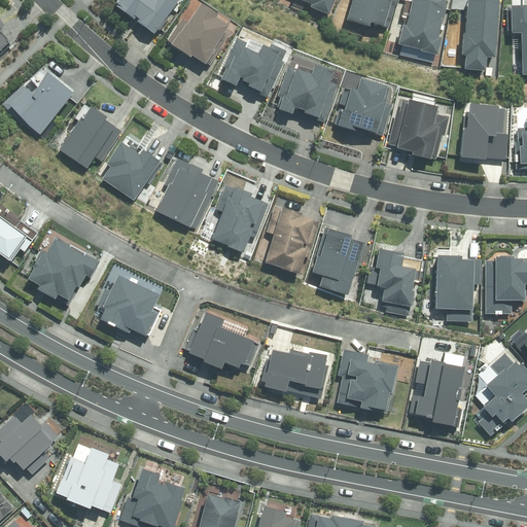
[(120,0),(116,6),(156,35),(181,0),(120,0)]
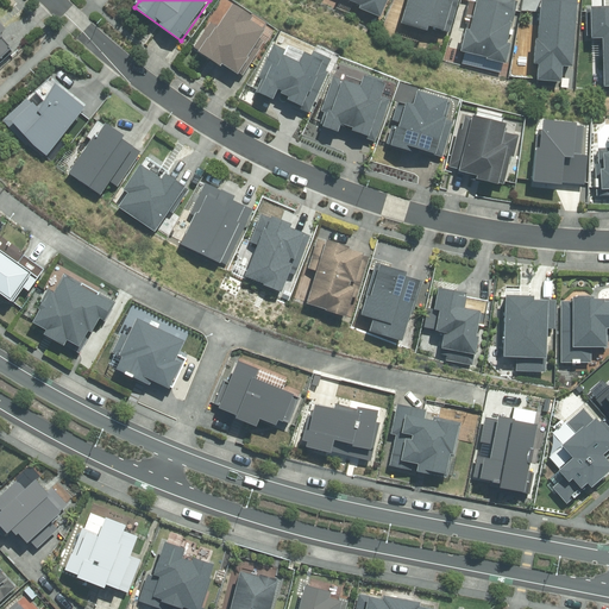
[(272,25),(234,0),(219,24),(211,19),(189,51),(242,85),(269,42),(264,39),(272,25)]
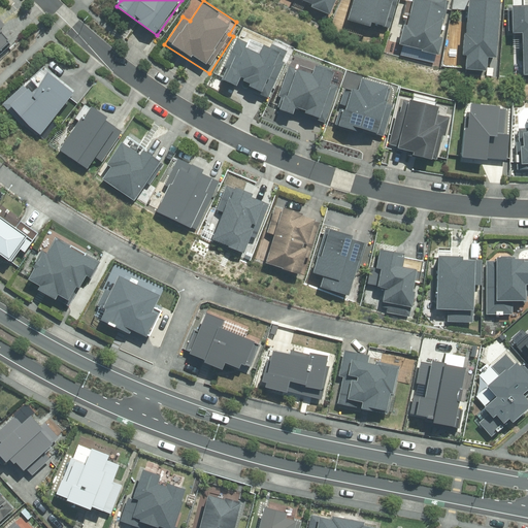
[(297,0),(297,1),(331,14),(337,0),(297,0)]
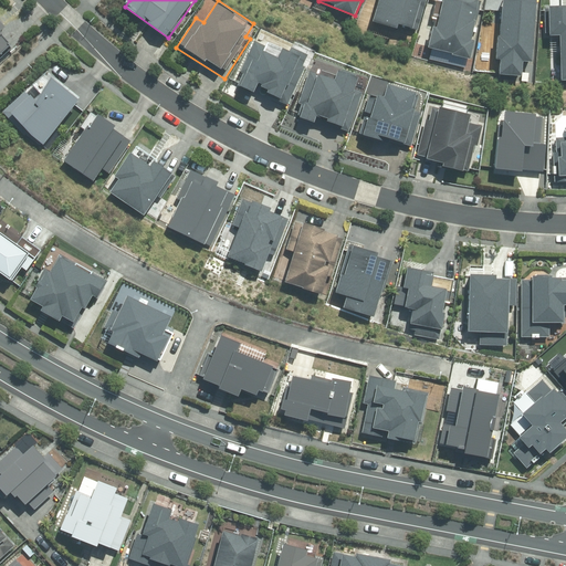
[(381,0),(376,23),(400,30),(401,25),(418,30),(427,0),(381,0)]
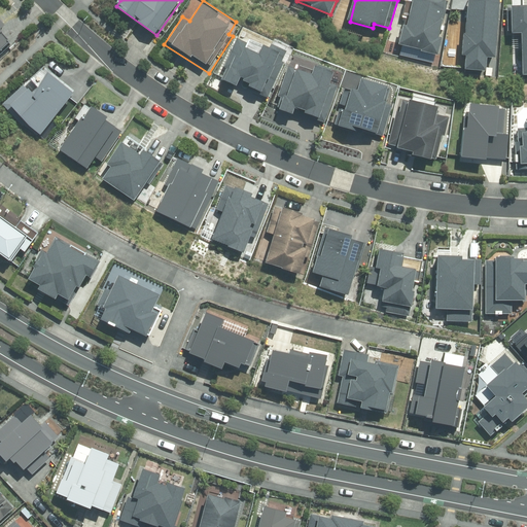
[(415,0),(415,2),(410,1),(399,45),(440,55),(444,39),(440,38),(449,0),(415,0)]
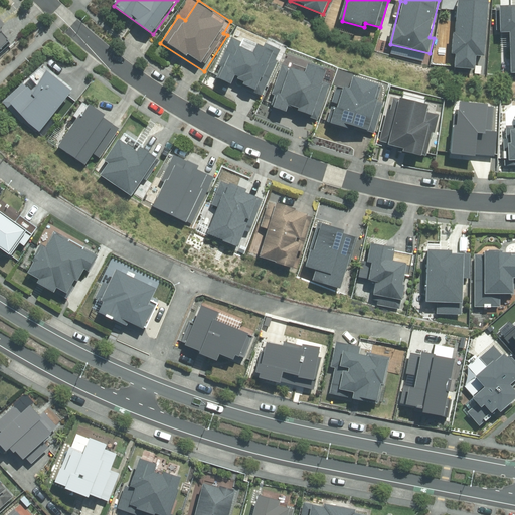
[(487,57),(490,0),(467,0),(463,0),(459,0),(454,68),(476,70),(477,57),(487,57)]
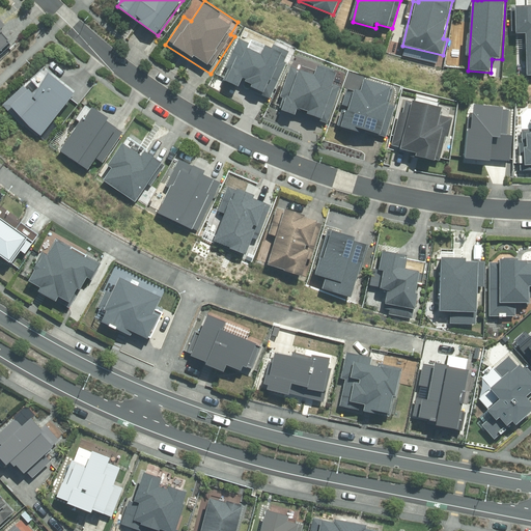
[(530,87),(530,11),(514,12),(514,40),(526,40),(526,87),(530,87)]
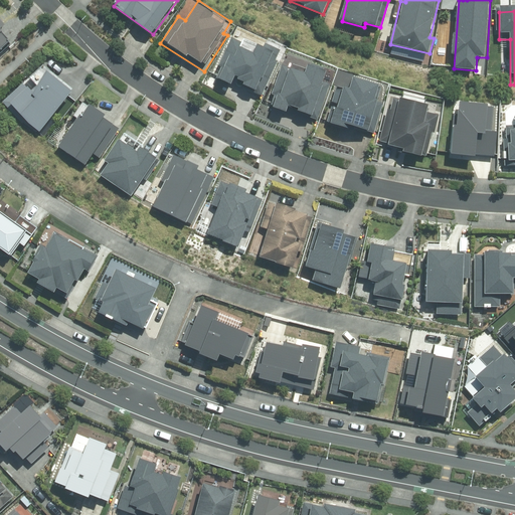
[(0,51),(12,41),(2,30),(6,26),(0,19),(0,51)]
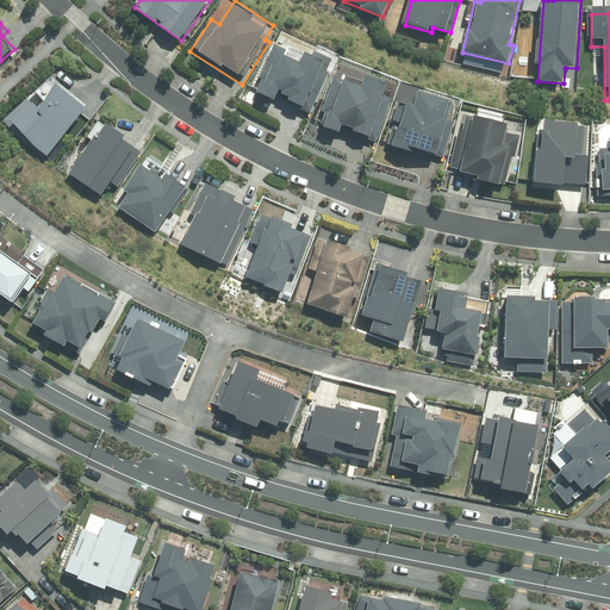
[(286,103),(311,113),(330,73),(328,72),(332,60),(315,51),(313,56),(307,53),(303,63),(286,55),(287,51),(275,45),(260,79),(262,80),(256,92),(275,101),(280,93),(290,97),(286,103)]
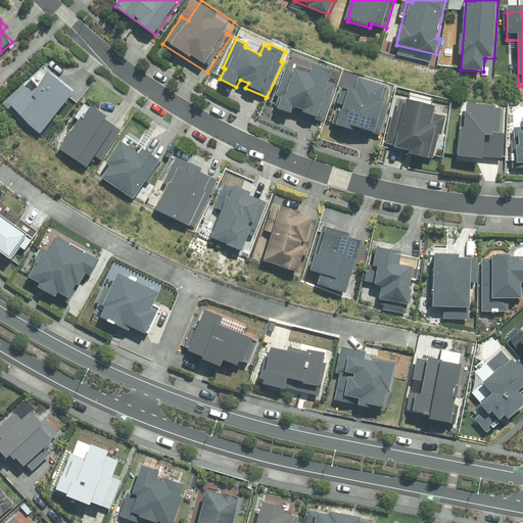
[(287,65),(276,96),(279,97),(275,108),(291,114),(294,106),(302,109),(300,114),(323,123),(336,86),(330,84),(334,73),(315,65),(312,75),(287,65)]
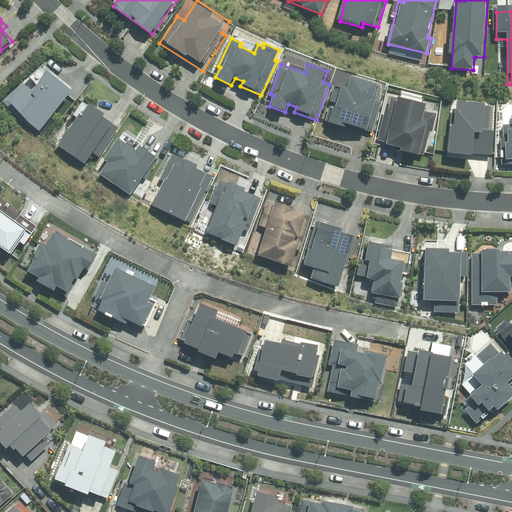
[(17,115),(41,133),(73,89),(48,72),(33,93),(22,84),(6,102),(19,113),(17,115)]
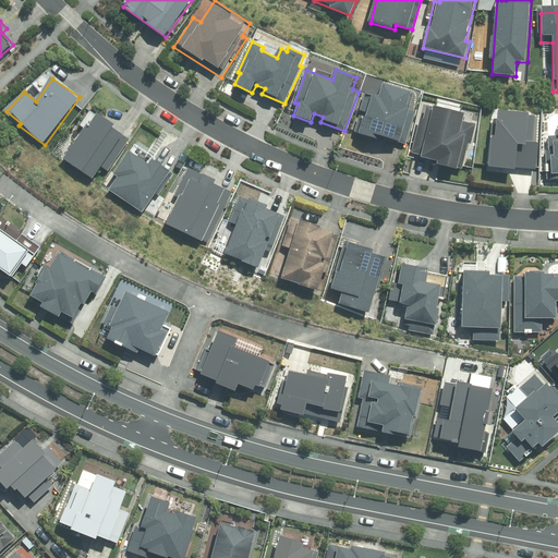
[(380,96),(374,94),(362,135),(385,141),(385,138),(407,144),(415,111),(408,109),(413,92),(384,84),(380,96)]
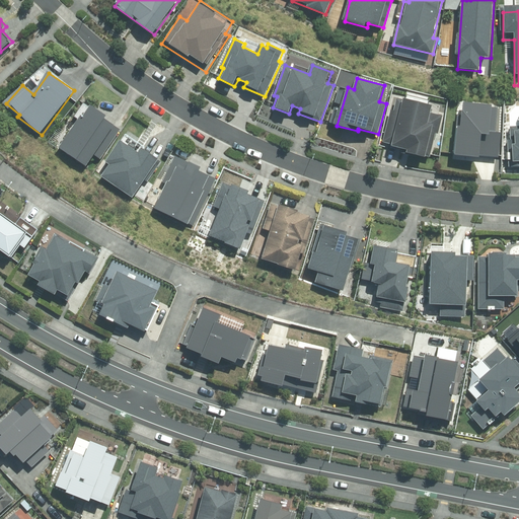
[(434,106),(398,97),(394,112),(391,110),(382,144),(408,151),(408,153),(430,158),(436,134),(439,135),(444,117),(432,114),(434,106)]
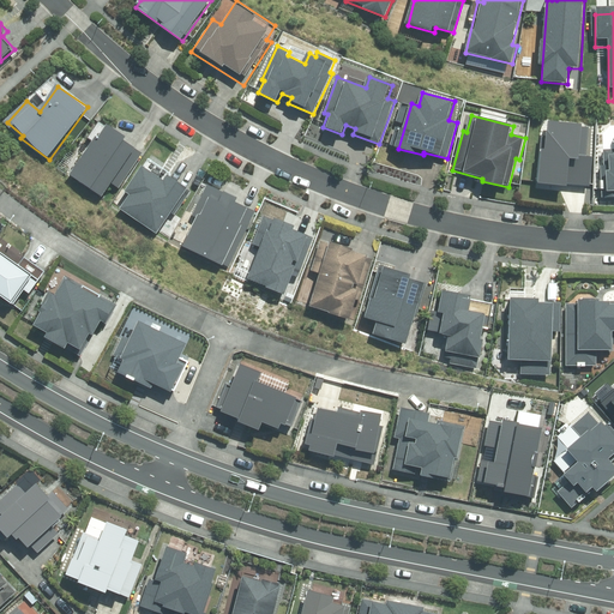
[(547,149),(542,149),(539,186),(571,188),(575,160),(582,161),(585,124),(549,120),(547,149)]
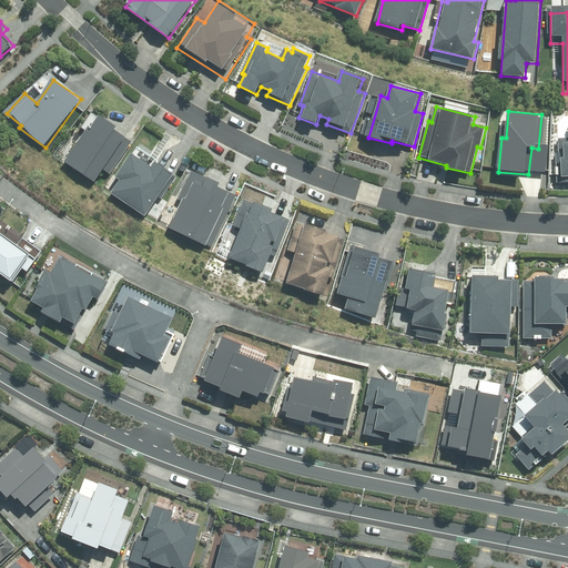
[(98,115),(64,161),(97,185),(131,140),(98,115)]
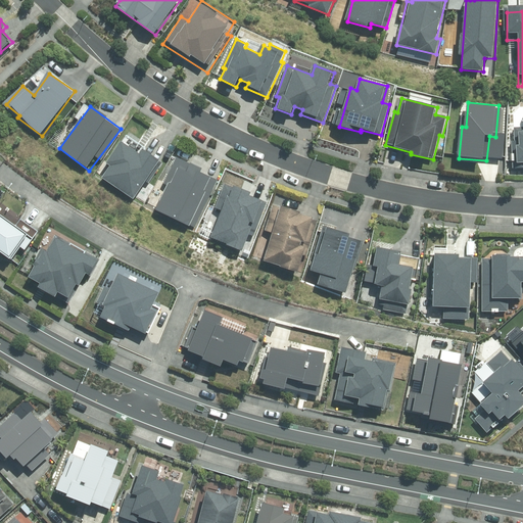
[(128,145),(104,179),(134,199),(156,165),(128,145)]
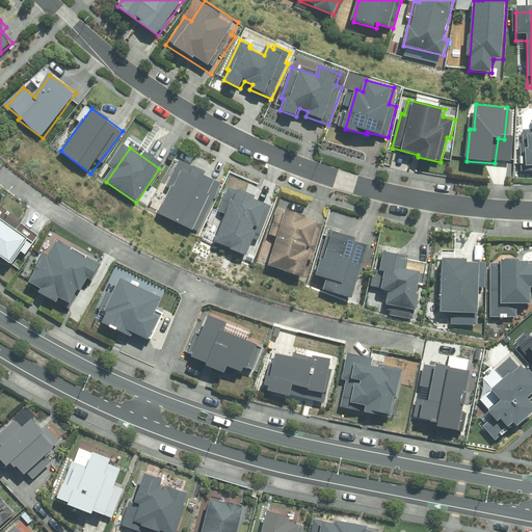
[(186,163),(161,215),(197,233),(222,181),(186,163)]
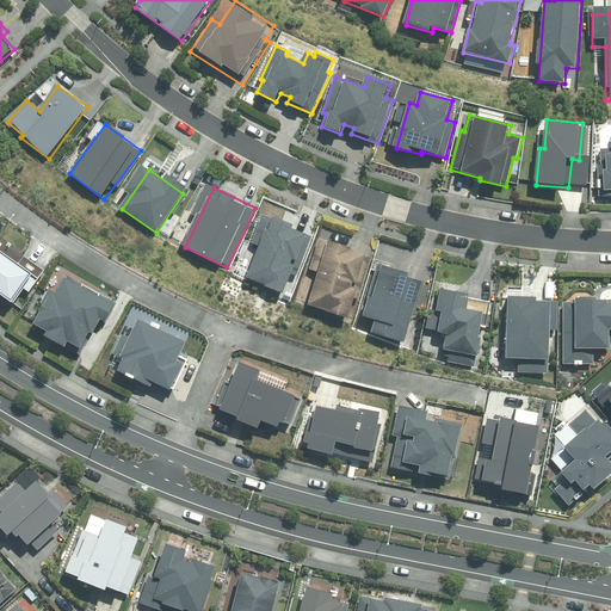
[(272,217),(247,277),(284,292),(308,233),(272,217)]
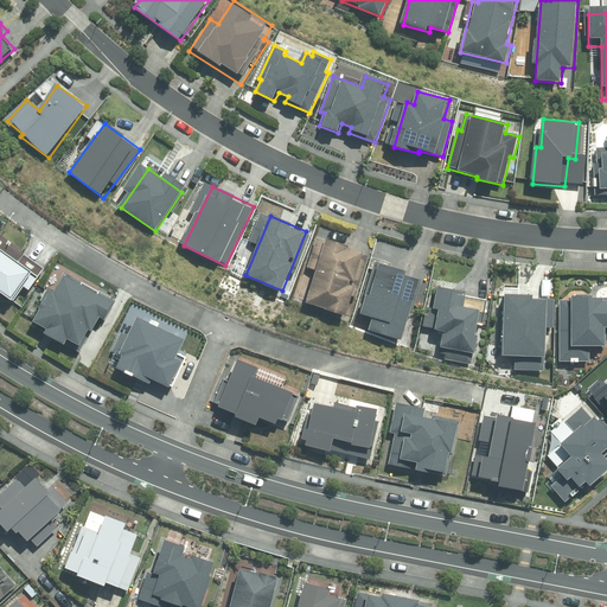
[(331,242),(311,304),(346,315),(366,253),(331,242)]
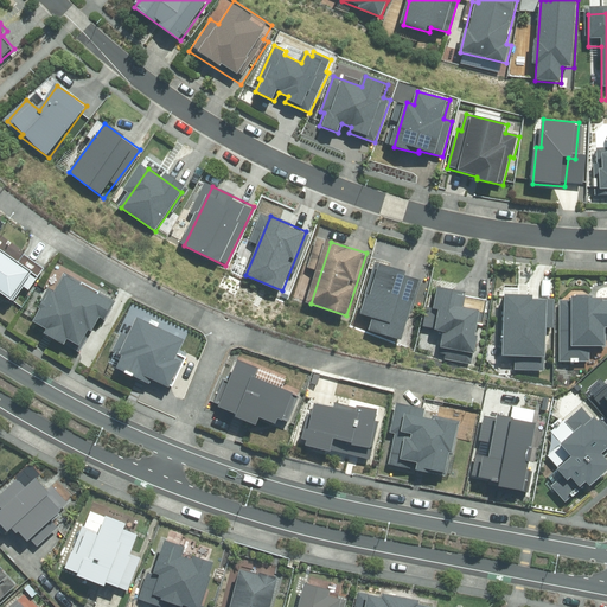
[(33,275),(0,253),(0,301),(11,310),(33,275)]
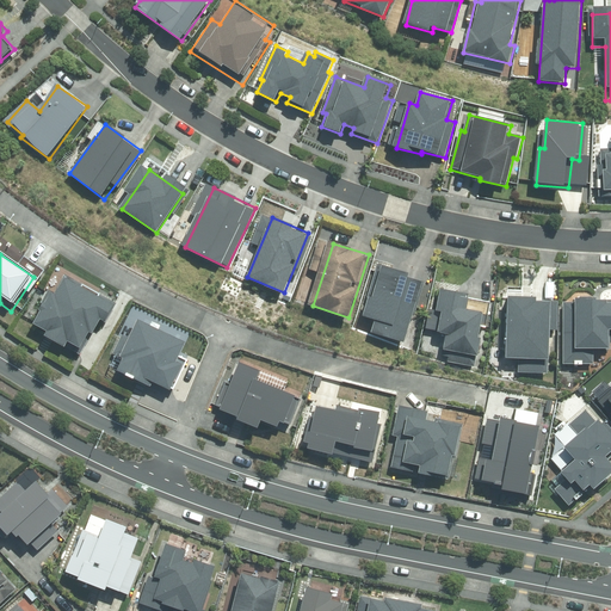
[(364,329),(406,343),(424,285),(381,272),(364,329)]
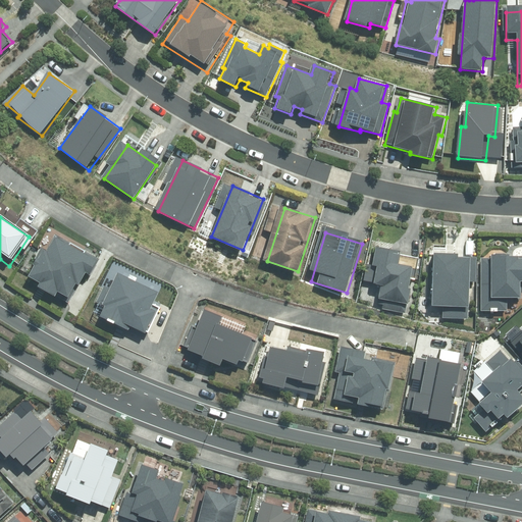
[(91,256),(55,238),(32,284),(67,302),(91,256)]
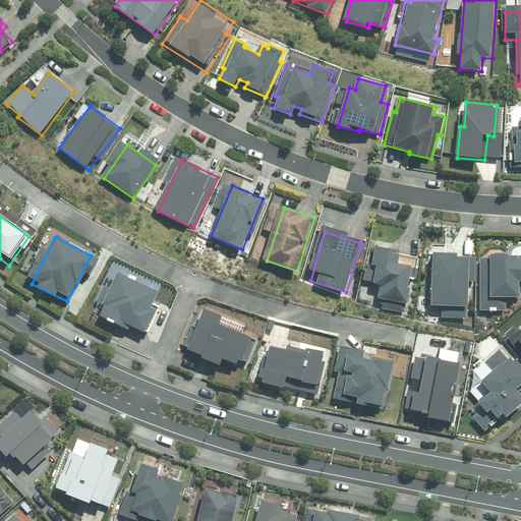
[(365,295),(410,304),(419,259),(374,250),(365,295)]
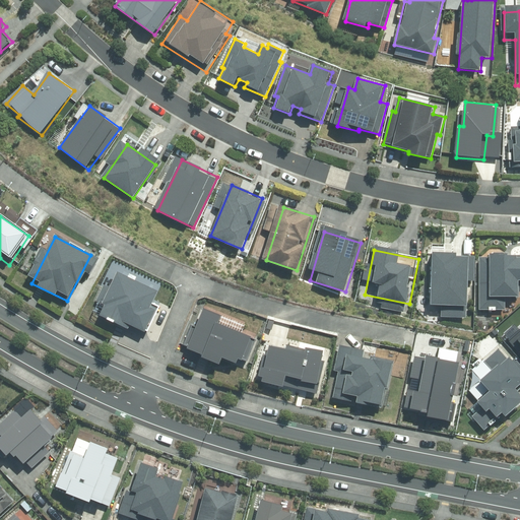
[(519,299),(519,253),(492,252),(491,299),(519,299)]
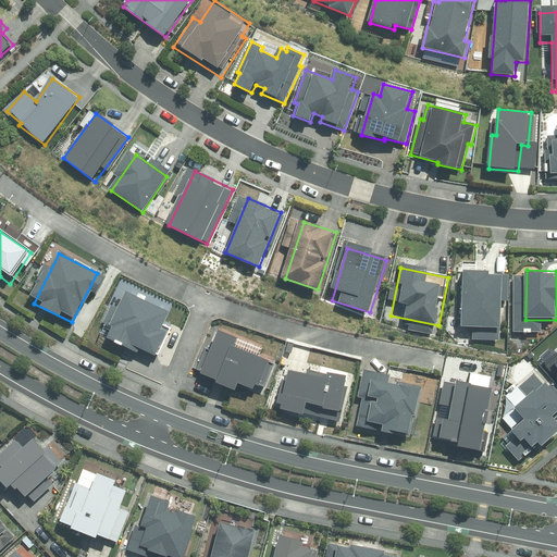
[(503,272),(462,272),(463,330),(503,330),(503,272)]
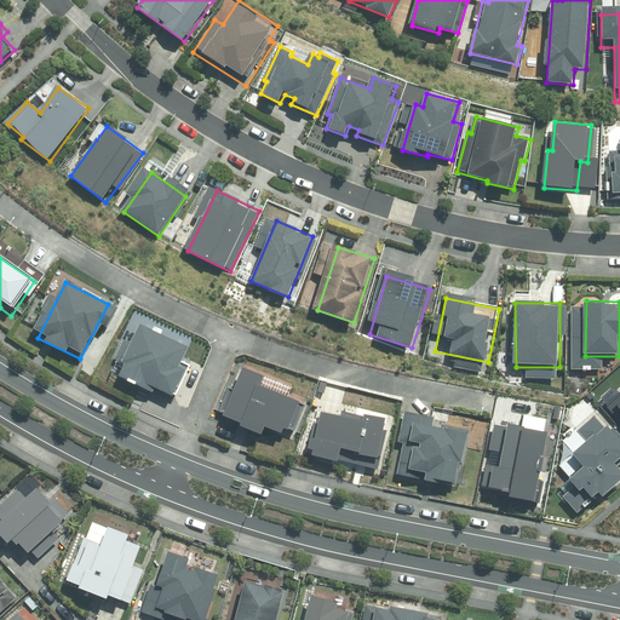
[(142,326),(120,373),(170,396),(191,349),(142,326)]
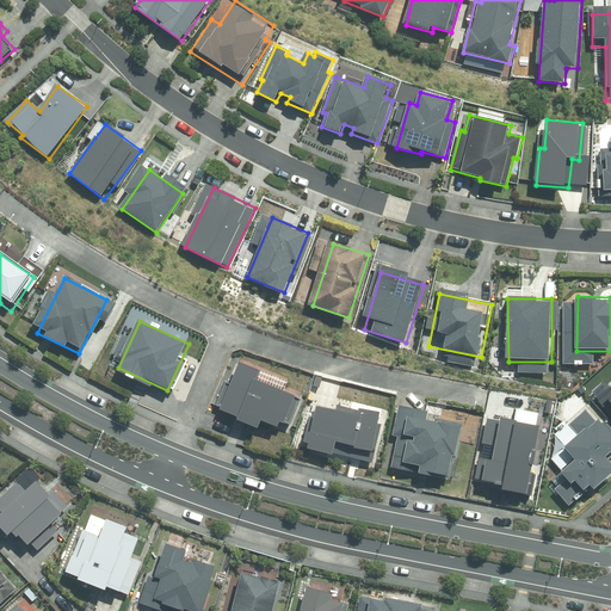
[(303,393),(241,365),(223,408),(284,436),(303,393)]
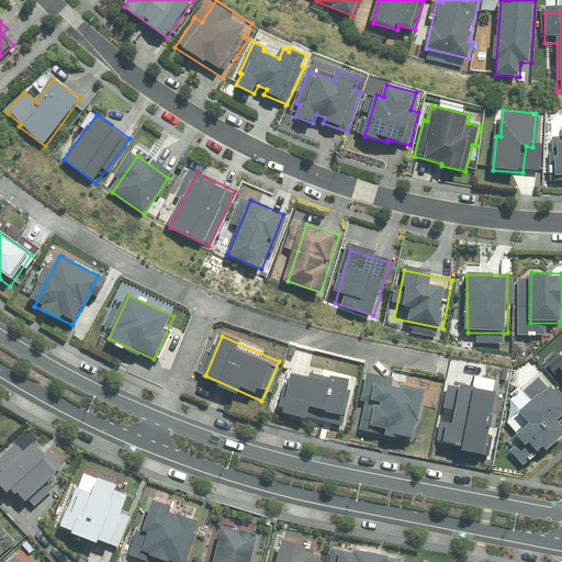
[(561,359),(552,368),(561,379),(561,359)]
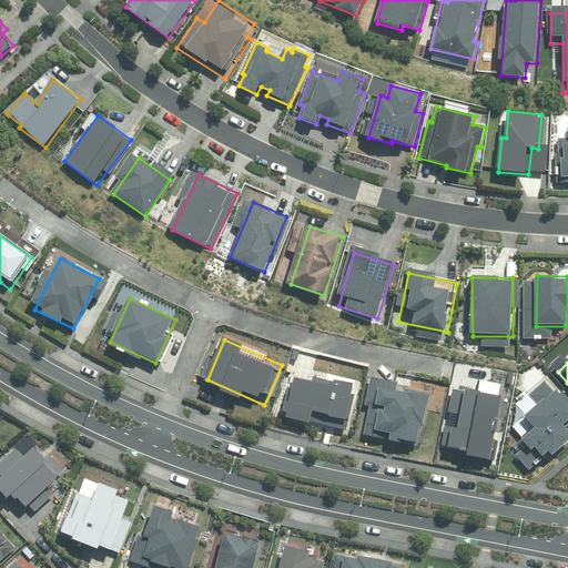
[(301,373),(287,417),(348,435),(362,389),(301,373)]
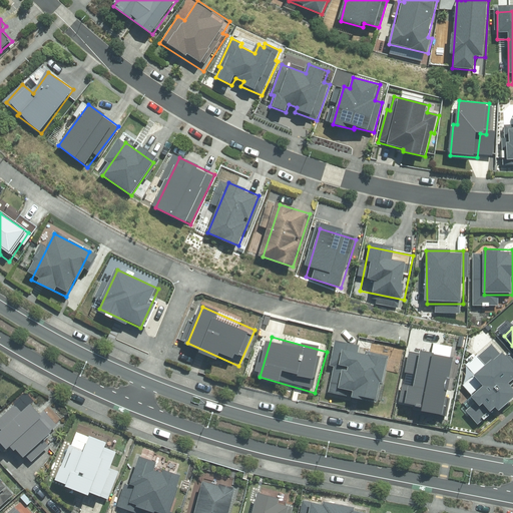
[(512,400),(512,365),(496,345),(468,369),(475,378),(469,382),(496,415),(512,400)]
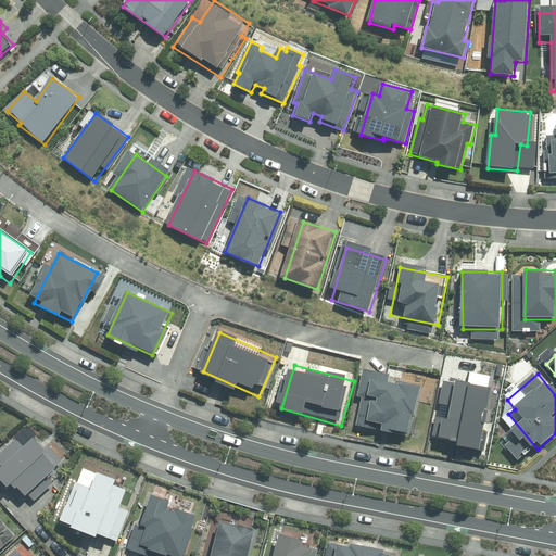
[(426,386),(371,375),(361,428),(415,439),(426,386)]
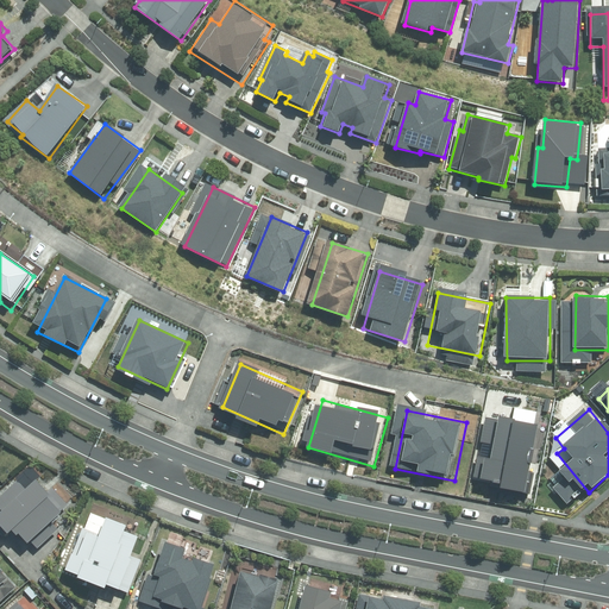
[(24,493),(12,478),(0,489),(0,508),(25,535),(25,534),(35,545),(74,508),(42,475),(24,493)]
